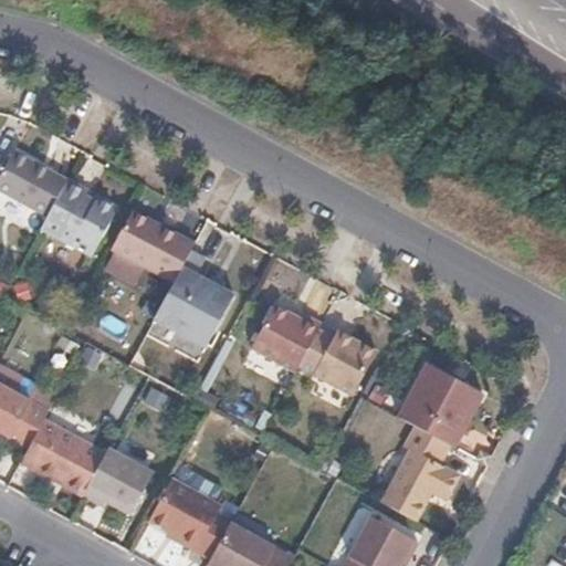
[(0,173),(0,194),(45,219),(64,182),(11,154),(0,173)]
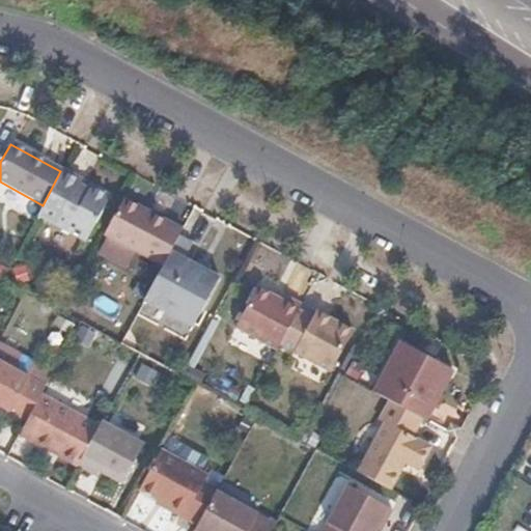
[(60,171),(43,205),(36,217),(84,243),(106,203),(104,196),(92,190),(86,192),(77,188),(80,182),(60,171)]
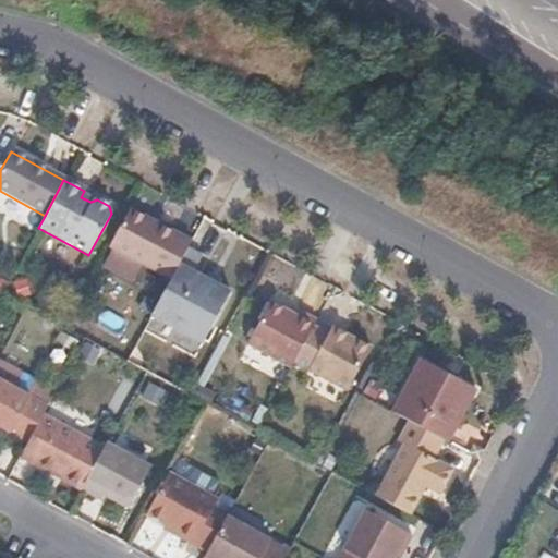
[(170,277),(185,249),(190,240),(128,208),(109,245),(170,277)]
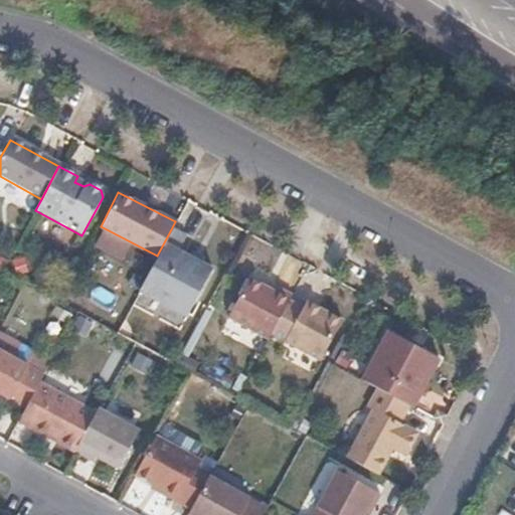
[(171,229),(157,255),(139,292),(186,317),(210,269),(177,250),(184,236),(171,229)]
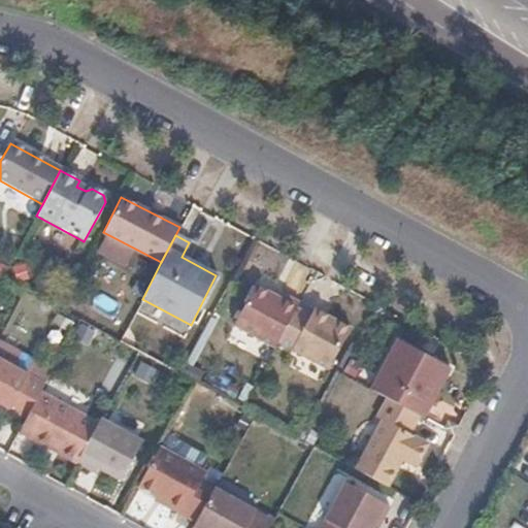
[(276,342),(294,308),(296,303),(282,296),(279,300),(260,290),(239,330),(273,348),(276,342)]
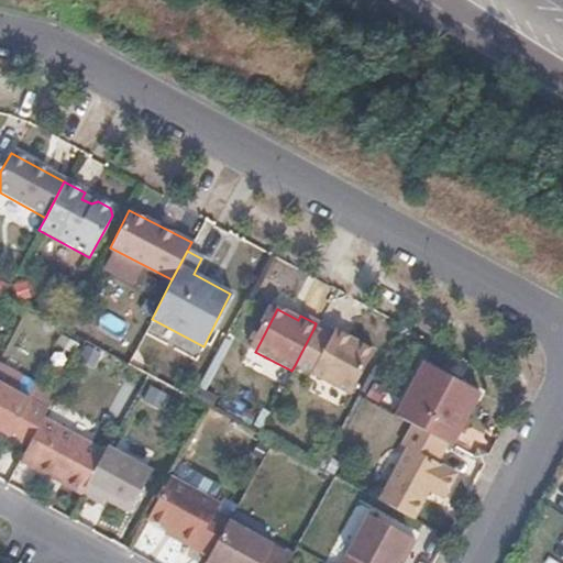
[(329,337),(313,329),(295,365),(349,394),(372,350),(345,335),(343,340),(331,333),(329,337)]
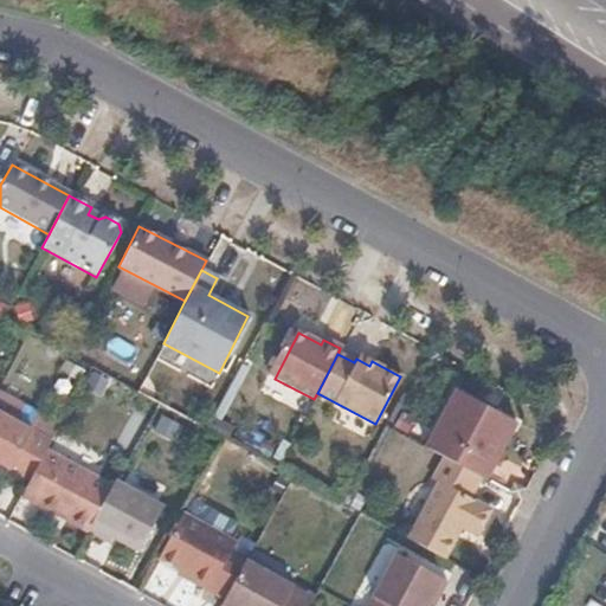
[(369,366),(372,361),(358,354),(356,359),(369,366)]
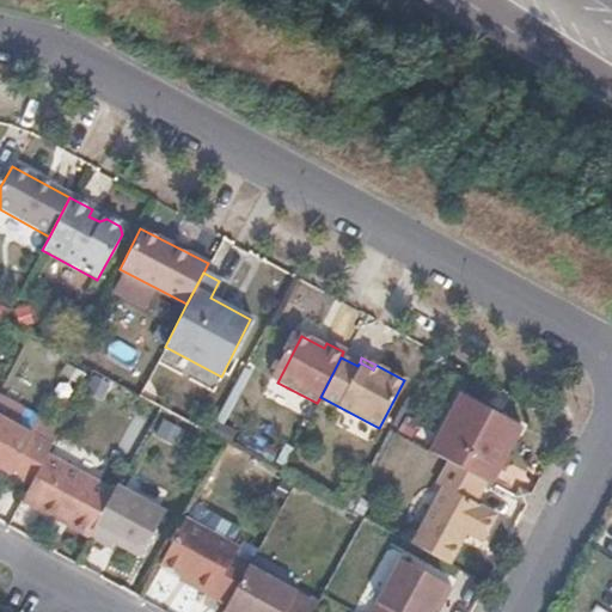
[(448,460),(484,479),(490,483),(522,426),(463,392),(430,450),(448,460)]
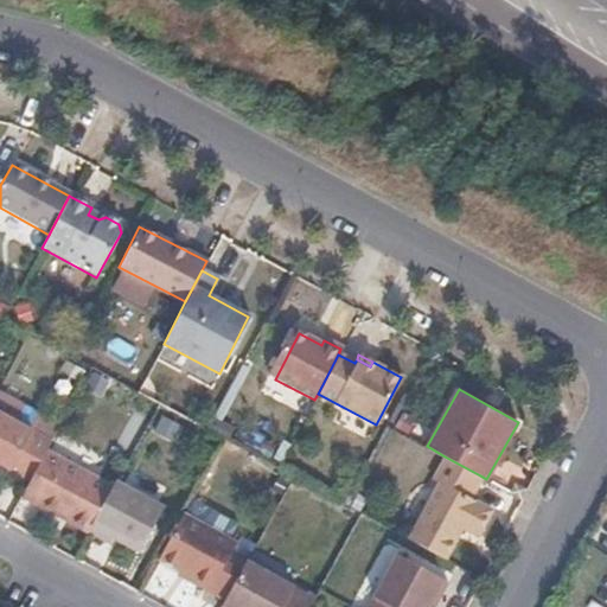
[(0,465),(31,481),(46,452),(51,442),(31,432),(40,413),(0,391),(0,465)]
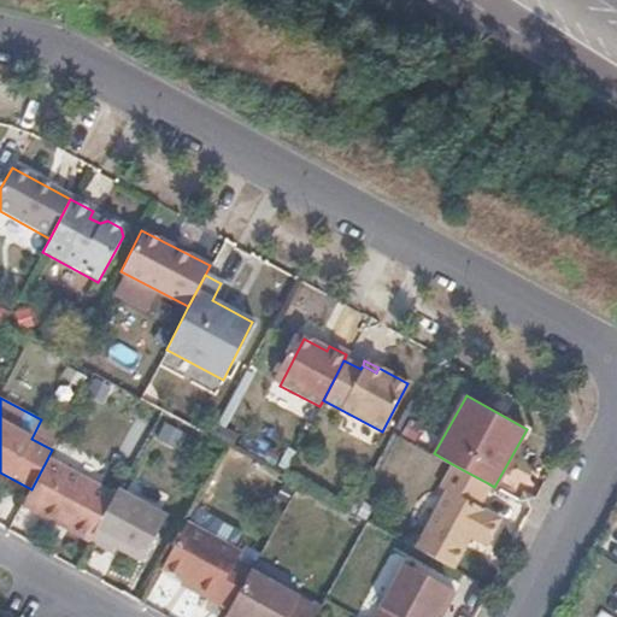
[(115,494),(47,459),(31,489),(23,506),(89,541),(115,494)]
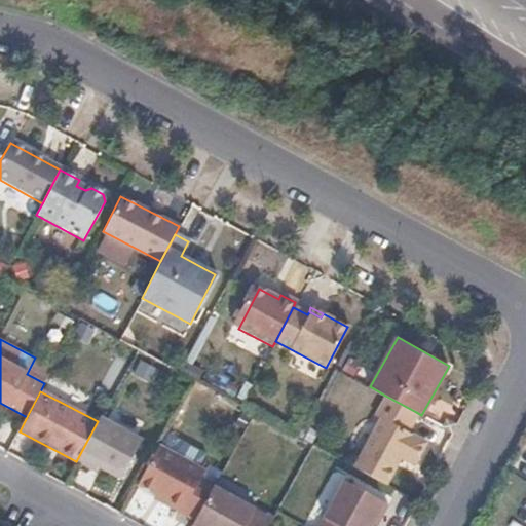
[(407,431),(416,412),(385,396),(375,415),(380,418),(353,467),(384,484),(400,456),(413,463),(425,441),(407,431)]
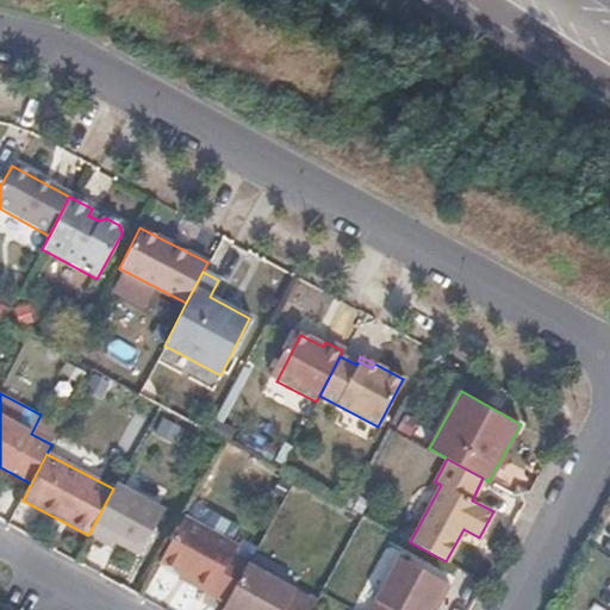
[(165,510),(116,484),(113,489),(88,535),(106,545),(109,539),(141,555),(165,510)]
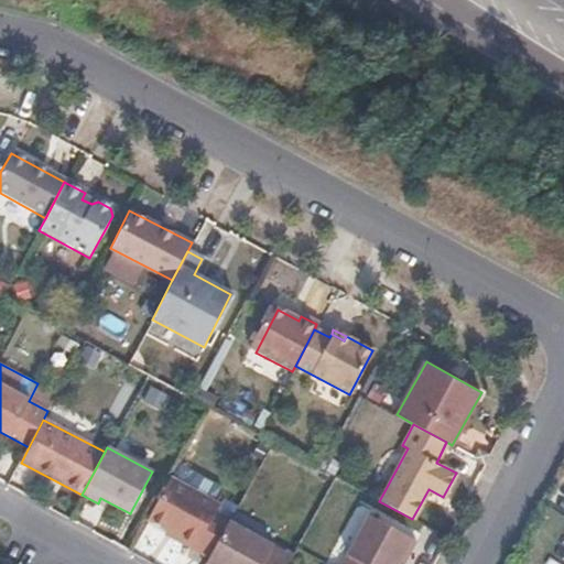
[(210,556),(228,521),(231,516),(216,507),(219,501),(215,499),(221,486),(179,464),(150,518),(195,541),(193,546),(210,556)]
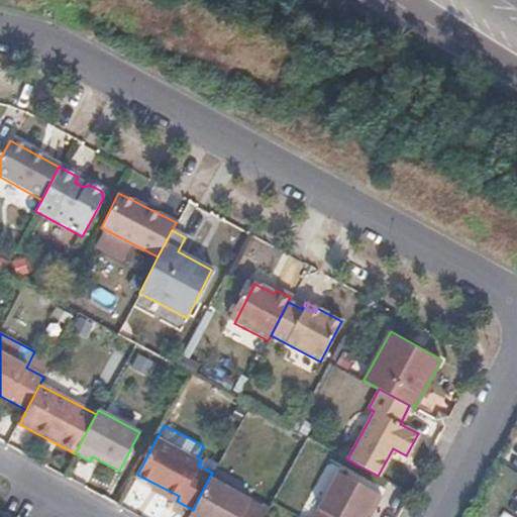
[(363,516),(366,512),(370,506),(374,508),(382,494),(338,471),(313,516),(363,516)]
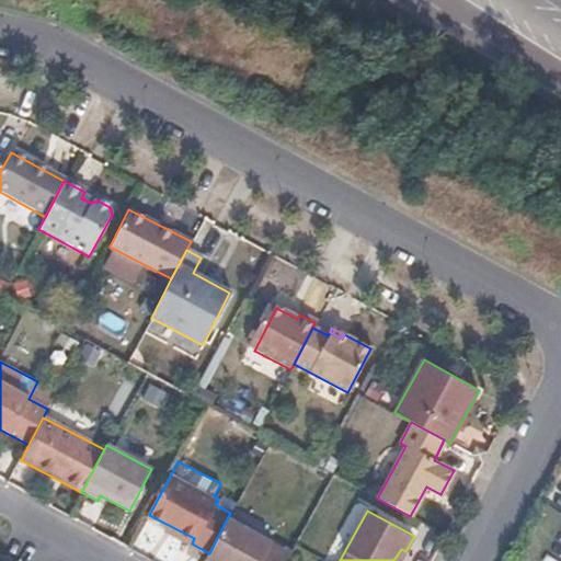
[(286,560),(292,553),(227,518),(209,553),(205,560),(286,560)]
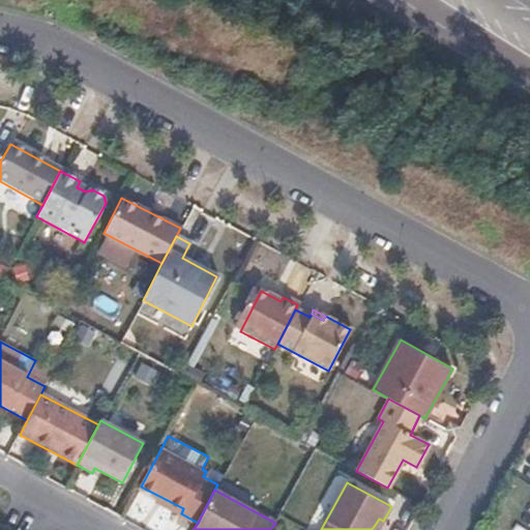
[(383,521),(379,519),(375,525),(379,527),(383,521)]
